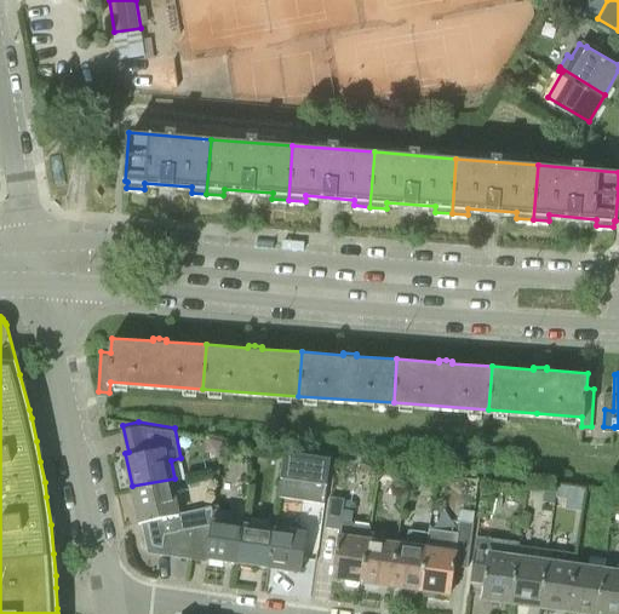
[(279,493),(325,500),(332,455),(286,448),(279,493)]
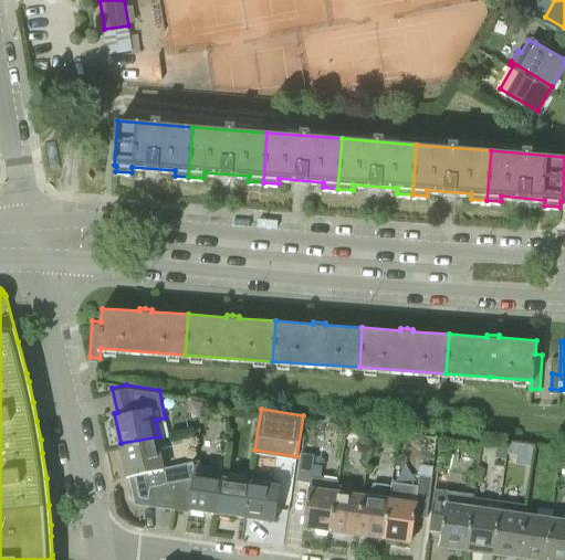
[(373,419),(357,416),(356,432),(372,434),(373,419)]
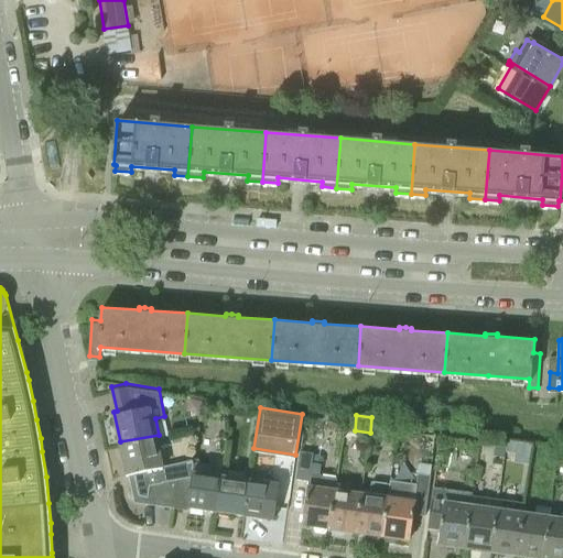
[(179,476),(180,476),(176,460),(164,463),(159,435),(120,441),(127,472),(128,472),(133,499),(145,500),(149,481),(164,478),(179,476)]
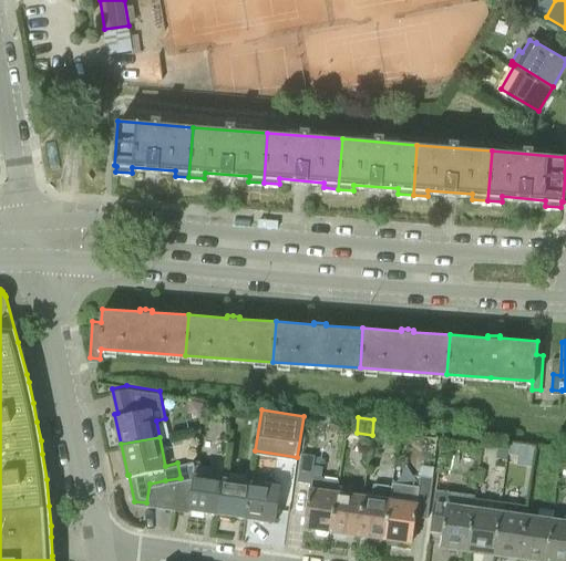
[(332,528),(338,488),(340,477),(322,474),(325,463),(315,461),(316,452),(302,449),(299,478),(310,480),(305,523),(332,528)]
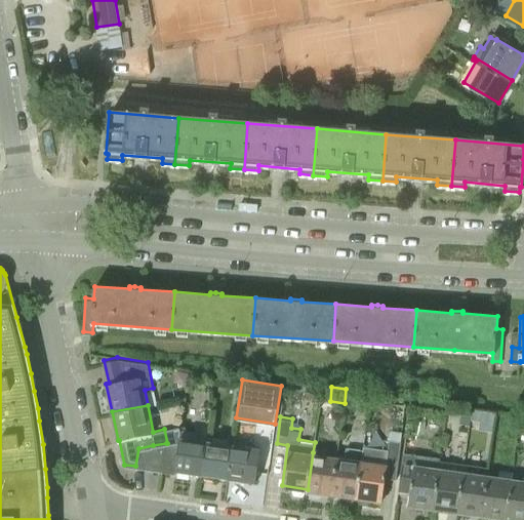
[(175,470),(202,474),(206,440),(196,438),(197,431),(180,428),(178,441),(175,470)]
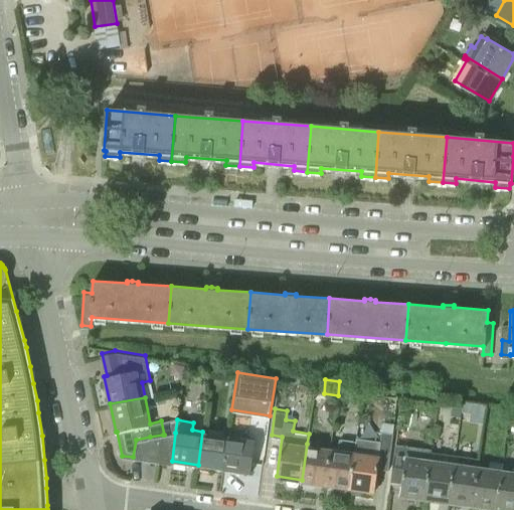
[(379,457),(389,459),(393,431),(382,430),(381,434),(380,439),(357,436),(355,451),(350,486),(374,490),(379,457)]
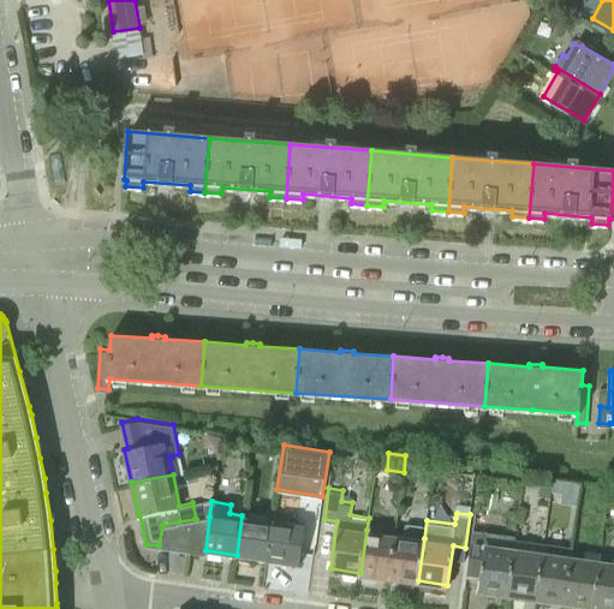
[(237,555),(268,559),(273,519),(242,515),(237,555)]
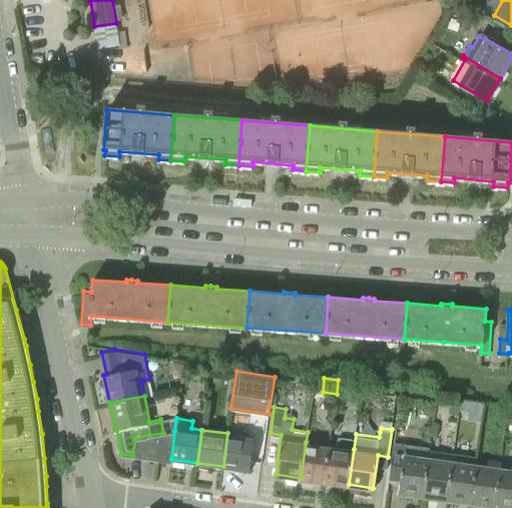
[(163,433),(162,433),(158,459),(171,461),(171,459),(174,431),(163,433)]
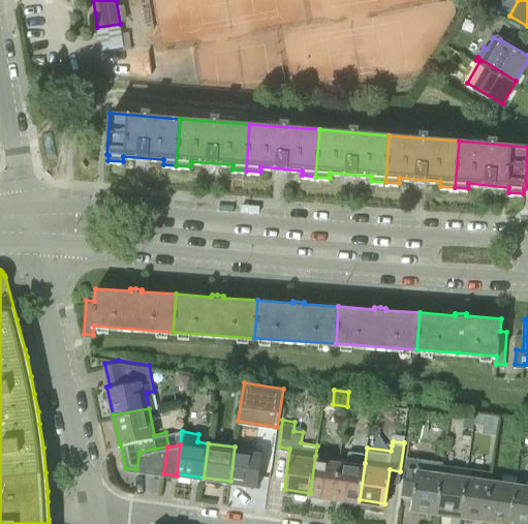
[(167,447),(154,449),(151,471),(163,473),(167,447)]
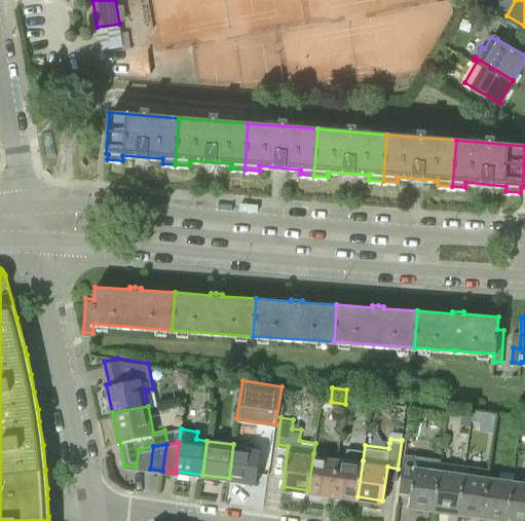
[(233,444),(229,478),(256,482),(261,448),(233,444)]
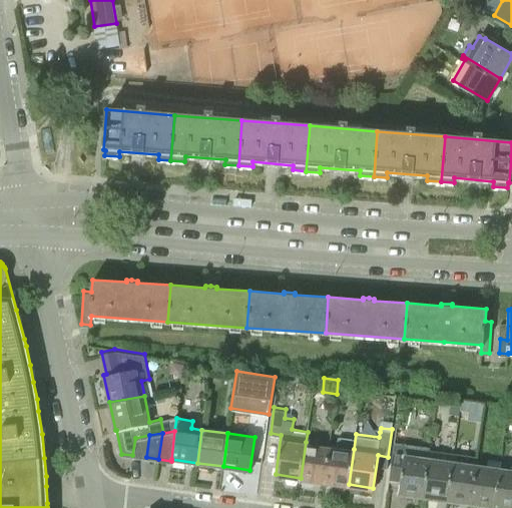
[(399,492),(424,495),(430,448),(431,445),(395,440),(390,479),(401,480),(399,492)]
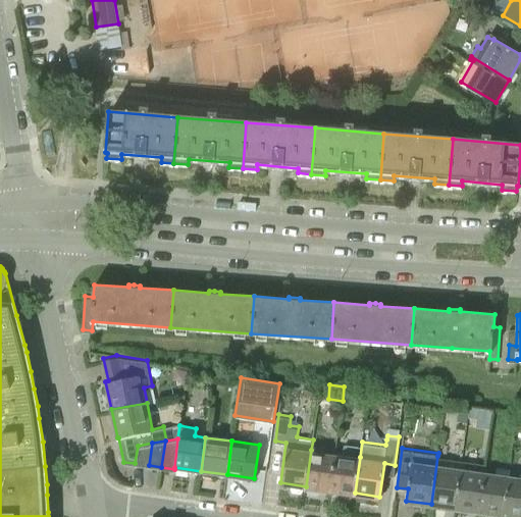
[(306,486),(330,489),(335,454),(311,450),(306,486)]
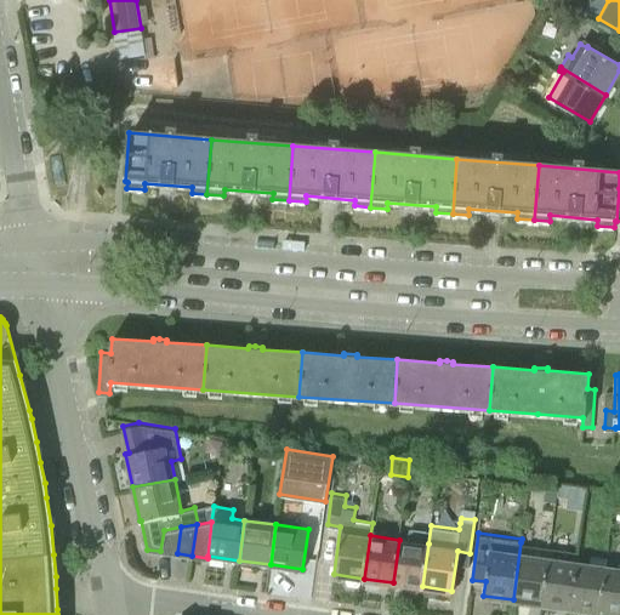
[(393,582),(422,586),(428,544),(399,540),(393,582)]
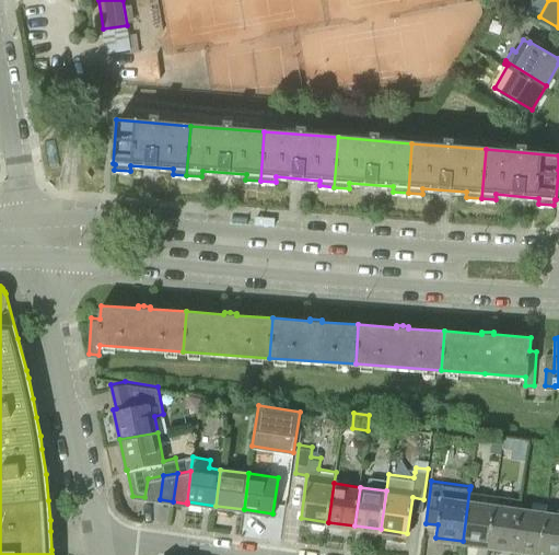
[(477,540),(492,542),(498,494),(469,489),(463,541),(477,543),(477,540)]
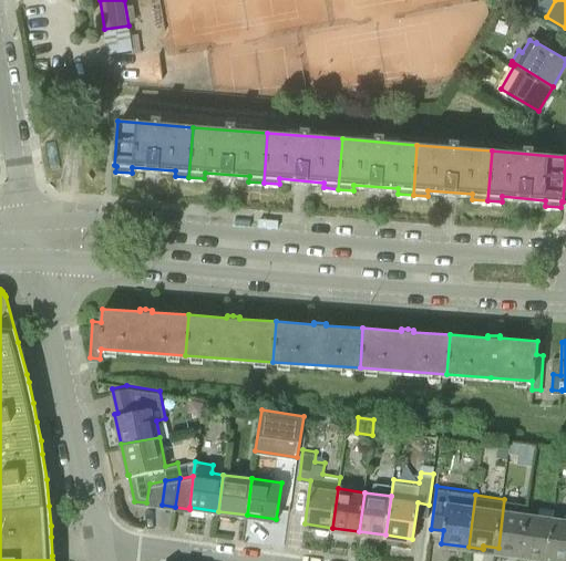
[(510,550),(522,551),(528,502),(504,499),(498,548),(497,551),(510,553),(510,550)]
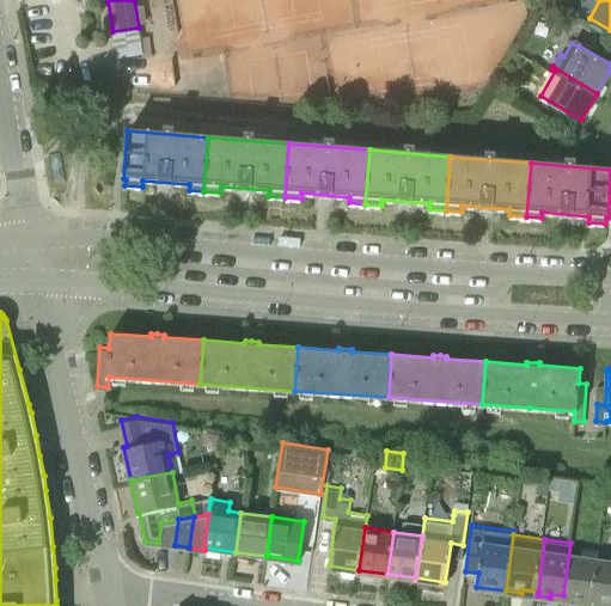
[(591,603),(599,549),(599,548),(570,543),(563,595),(575,598),(575,601),(591,603)]
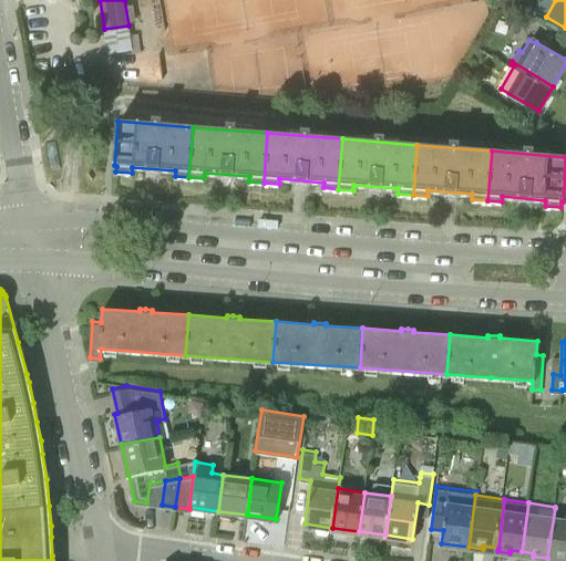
[(565,509),(555,508),(547,558),(565,560),(565,509)]
